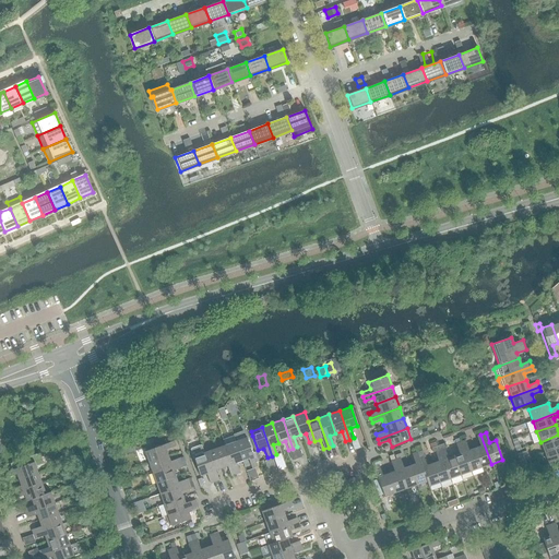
[(479,447),(474,448),(480,467),(491,464),(480,435),(476,437),(479,447)]
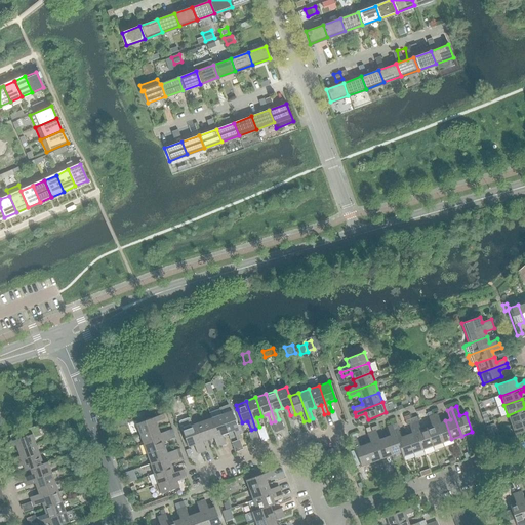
[(524,408),(508,415),(511,425),(524,419),(524,408)]
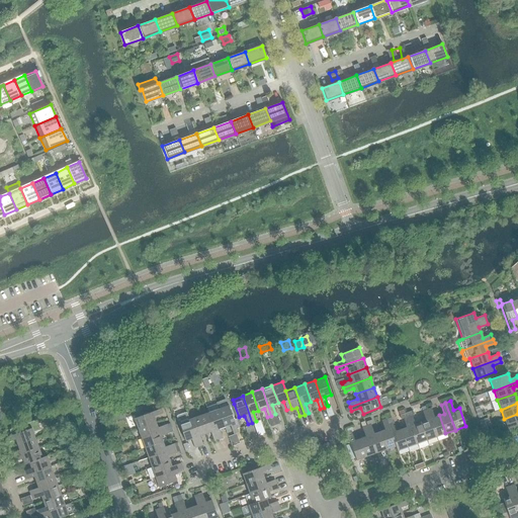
[(228,405),(218,409),(225,427),(230,425),(233,434),(238,432),(237,429),(234,420),(228,405)]
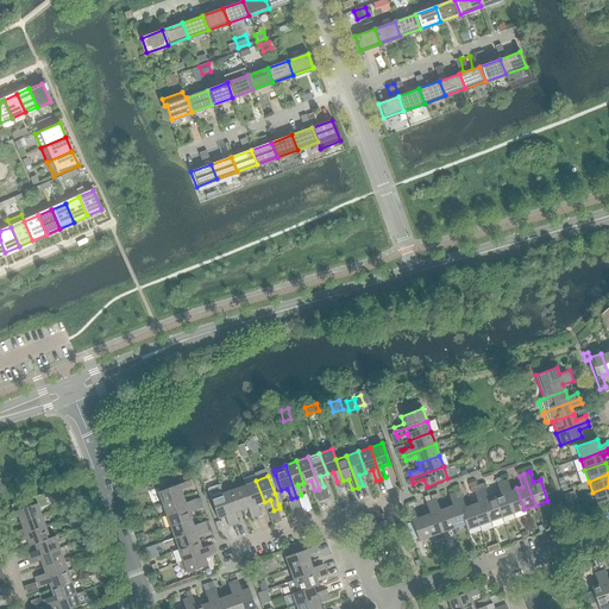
[(562,491),(567,489),(563,478),(558,479),(562,491)]
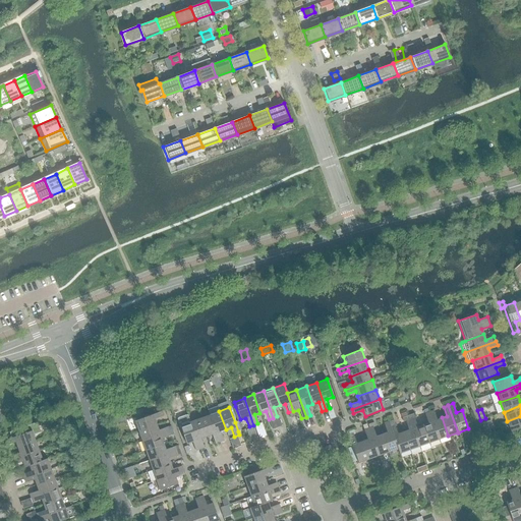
[(155,413),(154,410),(139,415),(140,415),(141,418),(155,413)]
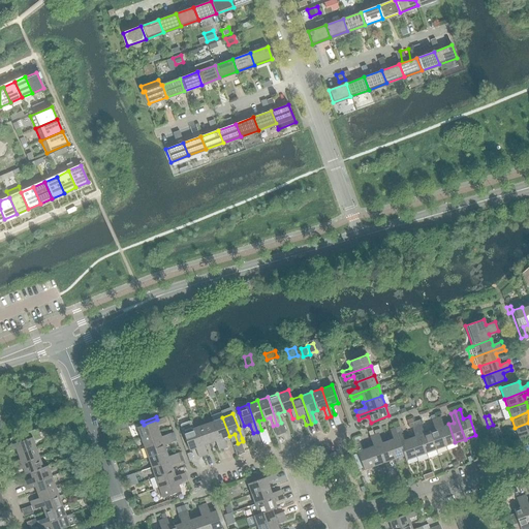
[(156,426),(165,423),(163,417),(144,425),(136,428),(139,438),(158,431),(156,426)]
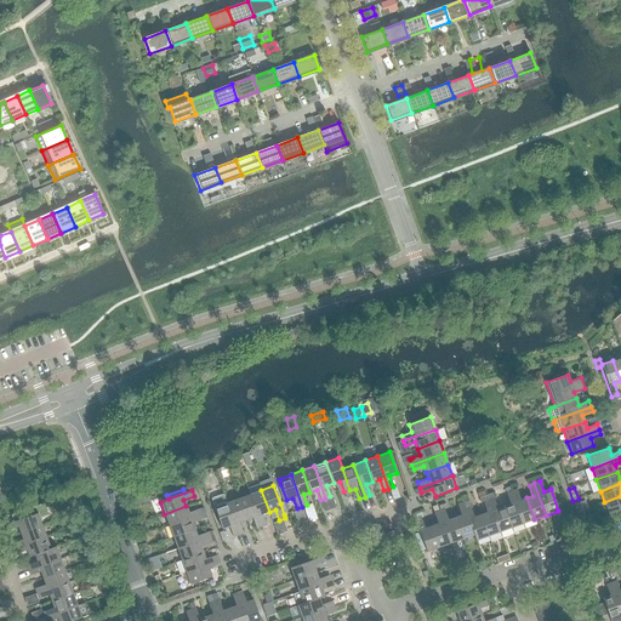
[(261,490),(250,494),(261,527),(266,525),(262,514),(269,512),(261,490)]
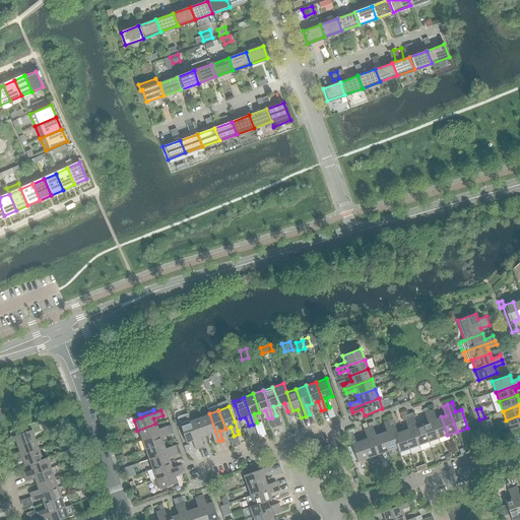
[(432,410),(428,411),(438,439),(447,435),(441,416),(436,418),(432,410)]
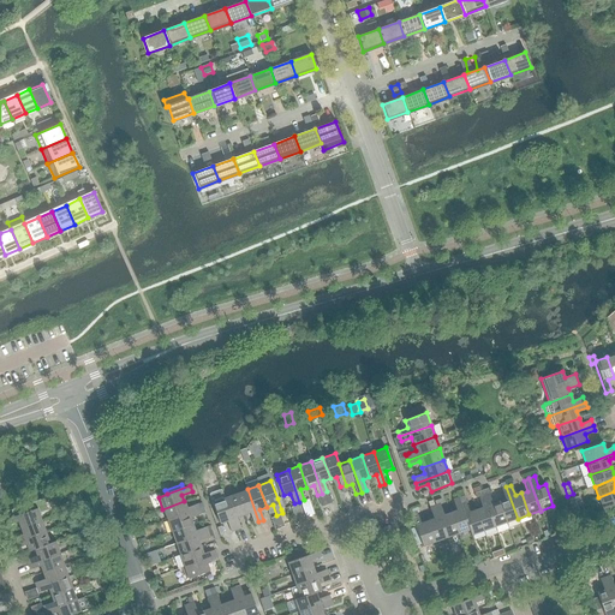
[(499,502),(506,523),(518,519),(506,487),(501,488),(501,489),(505,500),(499,502)]
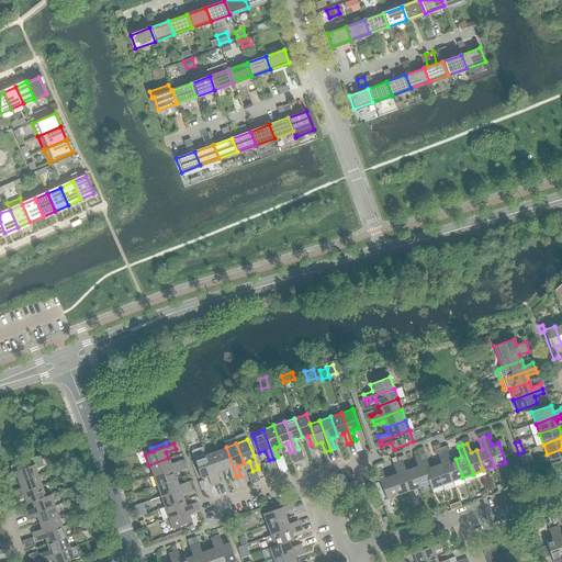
[(462,478),(456,459),(449,461),(446,452),(449,451),(447,446),(440,449),(441,452),(452,482),(462,478)]
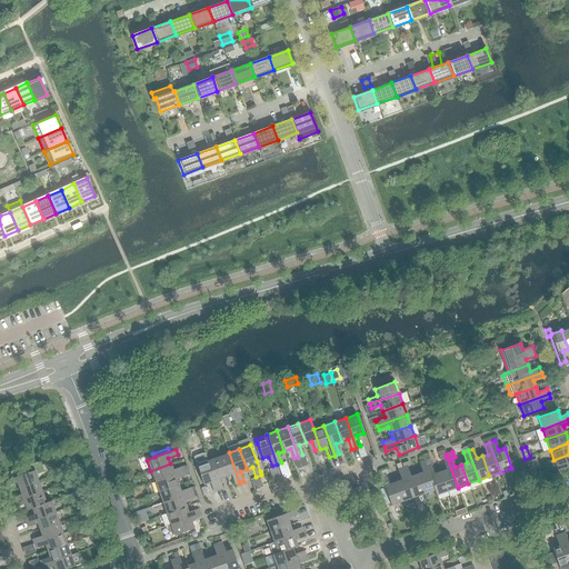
[(229,452),(218,457),(225,477),(231,475),(235,485),(239,482),(229,452)]
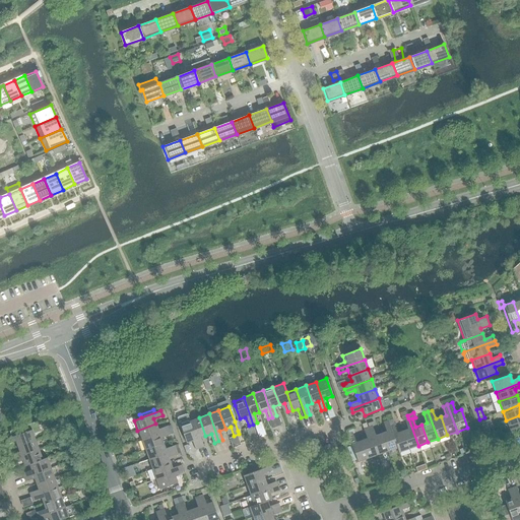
[(281,414),(272,417),(275,427),(284,424),(281,414)]
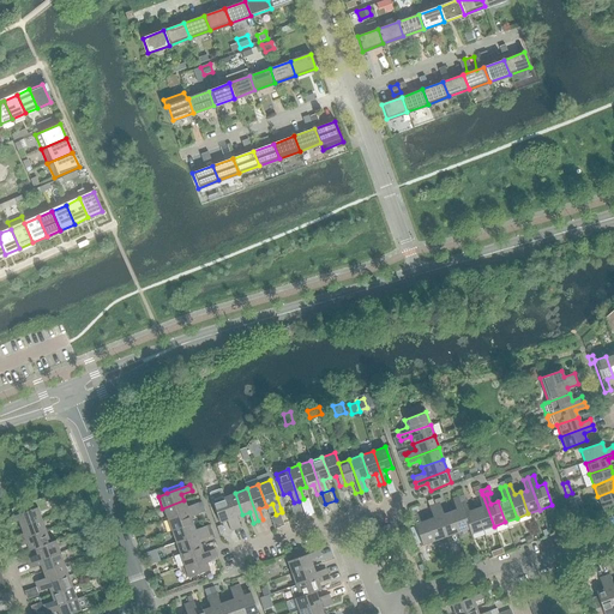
[(613,491),(597,497),(602,510),(613,505),(613,491)]
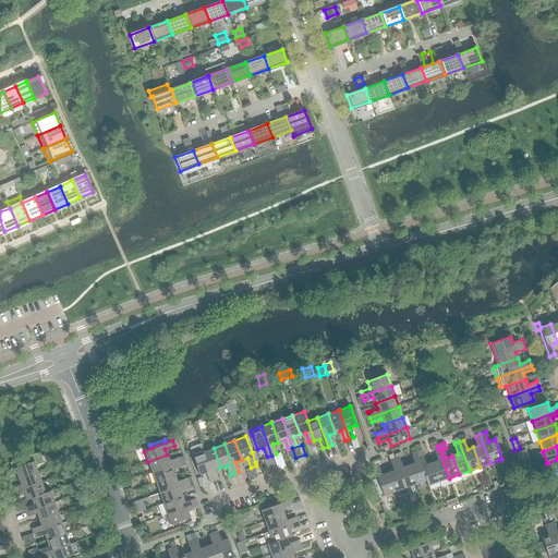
[(214,448),(203,451),(214,481),(218,478),(215,470),(220,468),(214,448)]
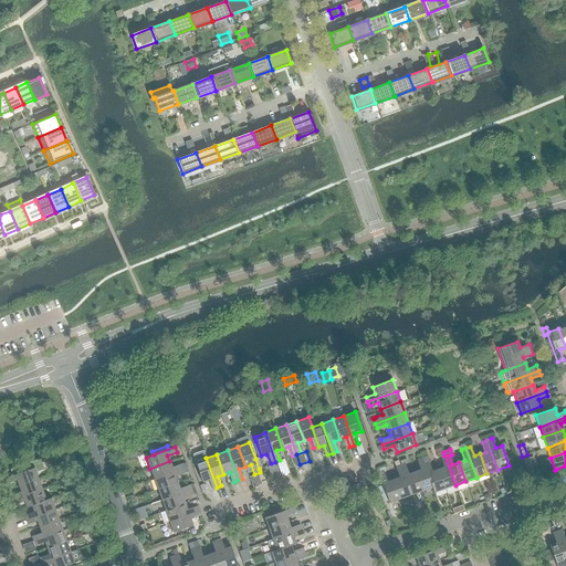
[(444,489),(456,485),(444,456),(440,458),(443,467),(437,469),(444,489)]
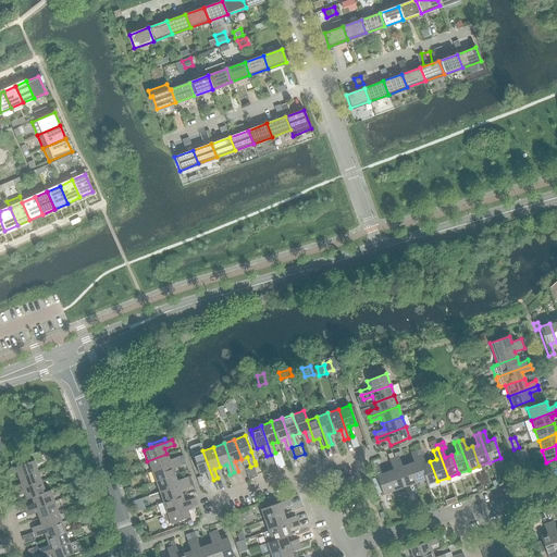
[(12,468),(5,470),(8,475),(16,472),(19,478),(38,471),(36,463),(42,461),(39,450),(9,461),(12,468)]
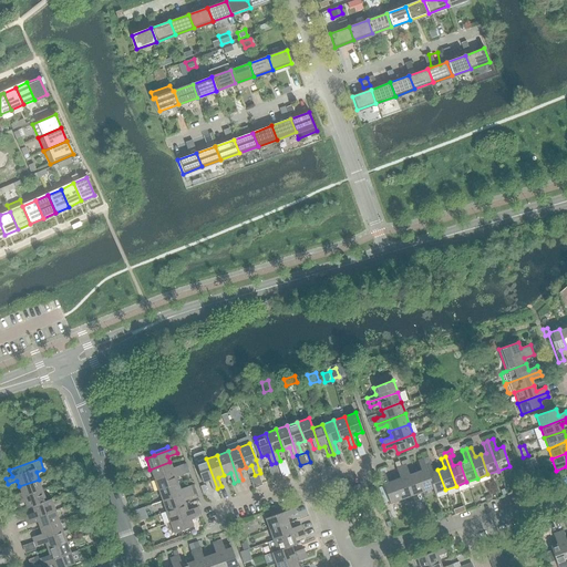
[(213,491),(217,488),(206,459),(195,463),(203,483),(209,481),(213,491)]
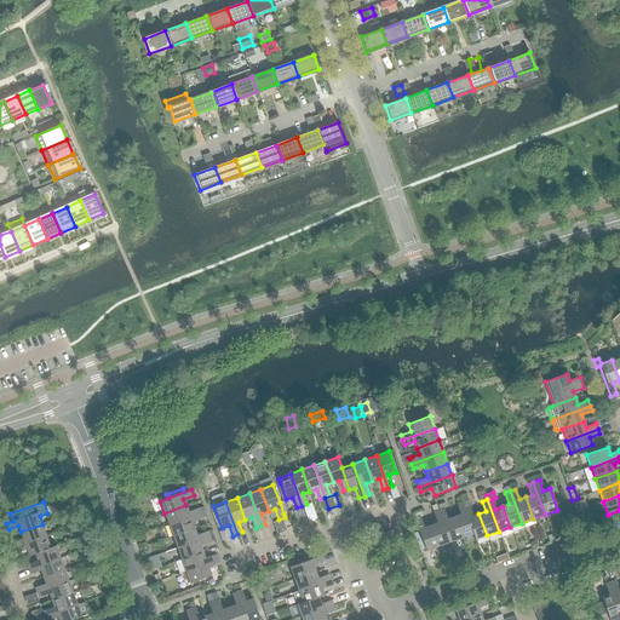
[(463,507),(464,507),(461,501),(455,504),(459,515),(453,517),(461,538),(472,534),(463,507)]
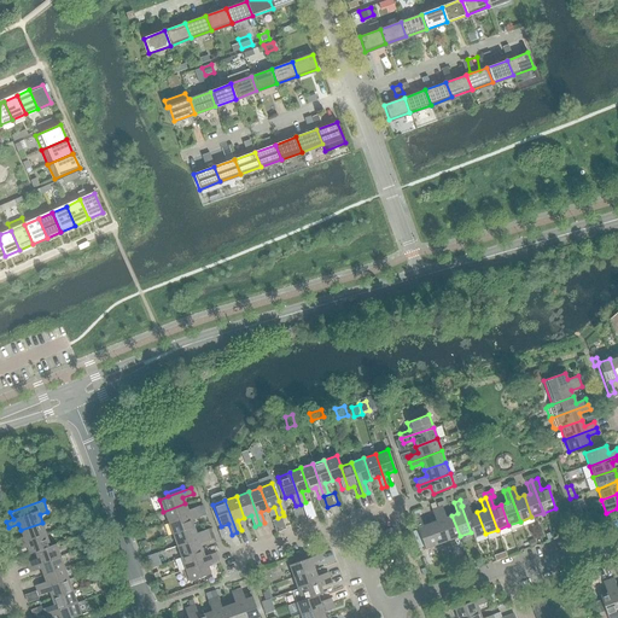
[(187,511),(185,503),(163,512),(168,523),(200,512),(198,506),(187,511)]
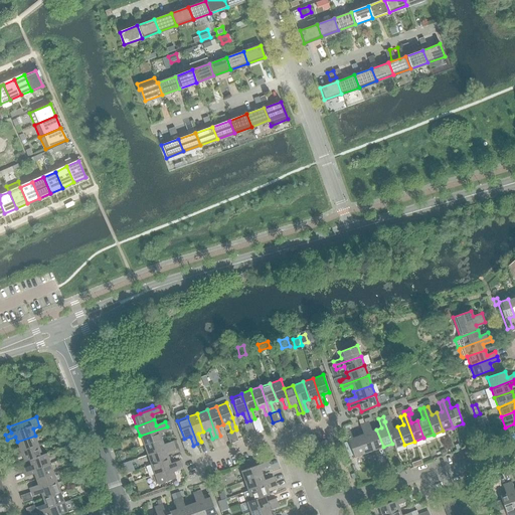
[(389,419),(385,421),(384,421),(392,444),(394,449),(404,445),(397,426),(392,428),(389,419)]
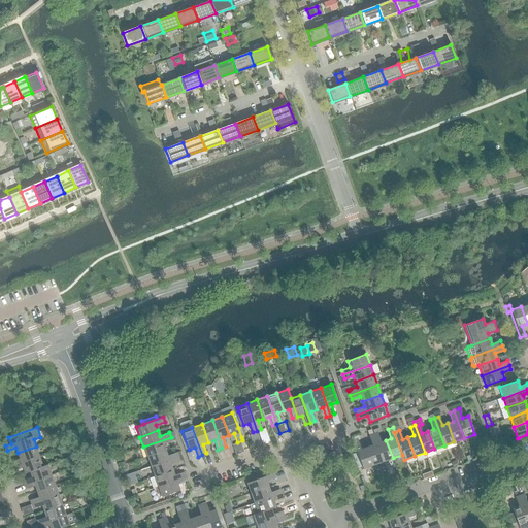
[(393,458),(386,440),(381,442),(377,433),(374,434),(372,434),(383,462),(393,458)]
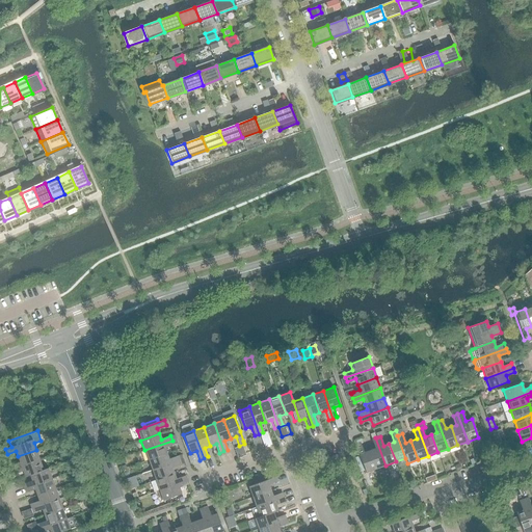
[(386,466),(375,437),(371,440),(374,449),(369,451),(375,469),(386,466)]
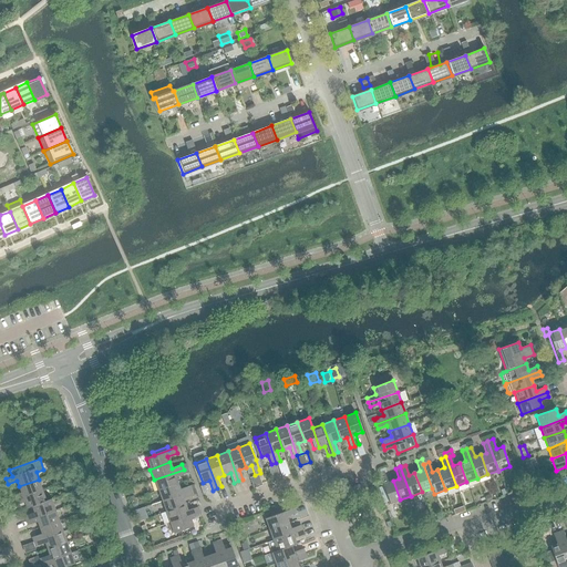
[(185,474),(184,470),(154,480),(157,491),(177,484),(175,477),(185,474)]
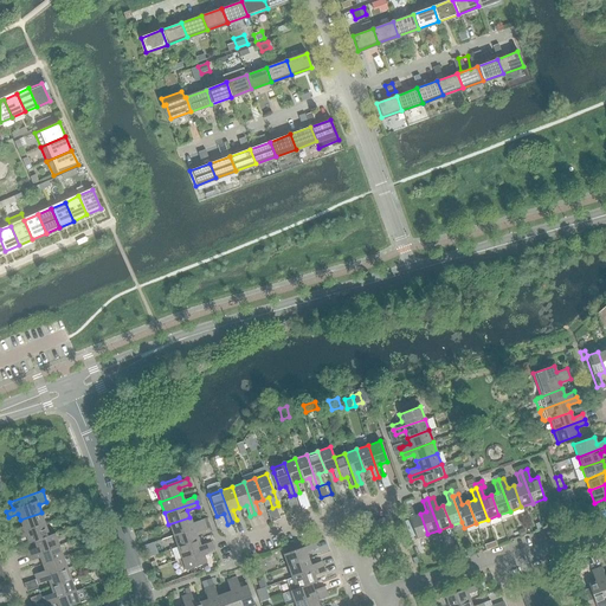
[(427,534),(420,514),(414,516),(411,505),(407,507),(405,507),(416,539),(427,534)]
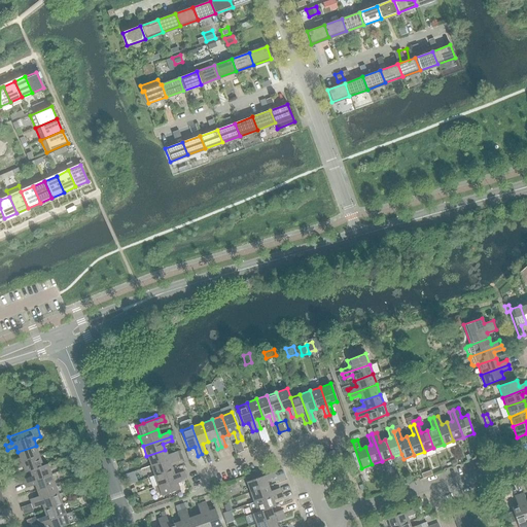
[(12,465),(39,455),(36,446),(18,452),(20,458),(10,461),(12,465)]
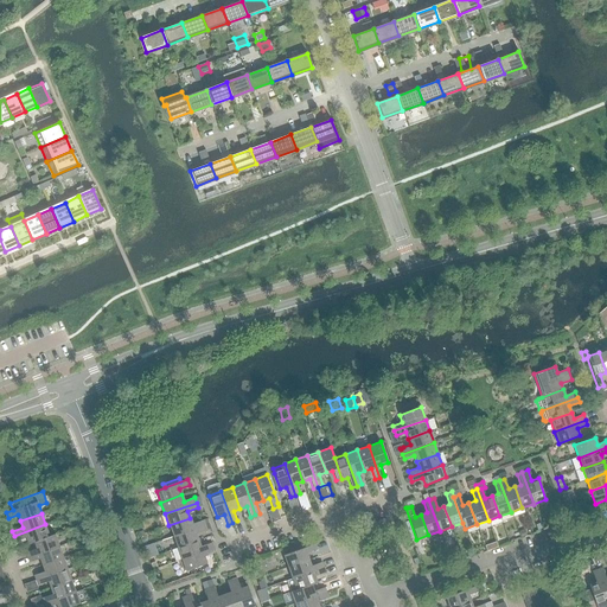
[(192,524),(190,518),(168,525),(173,536),(204,525),(203,521),(192,524)]
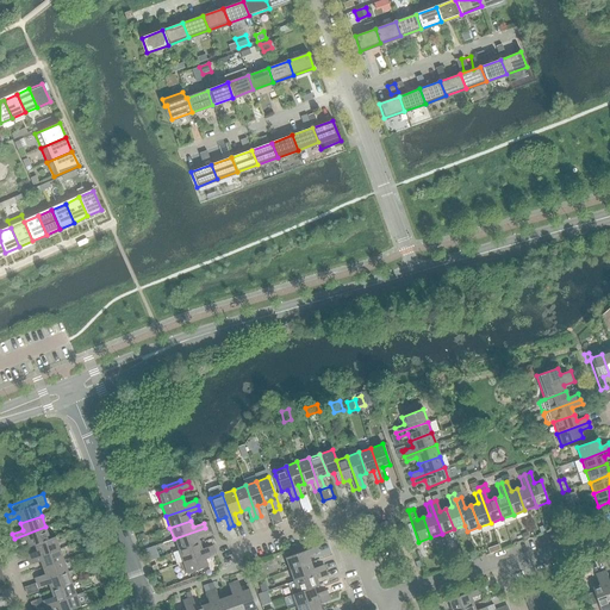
[(392,533),(387,521),(381,523),(385,535),(392,533)]
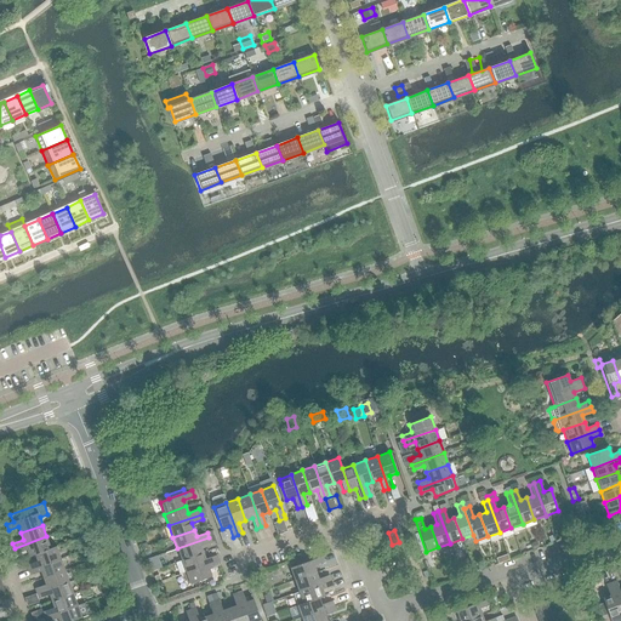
[(392,545),(388,533),(382,535),(386,547),(392,545)]
